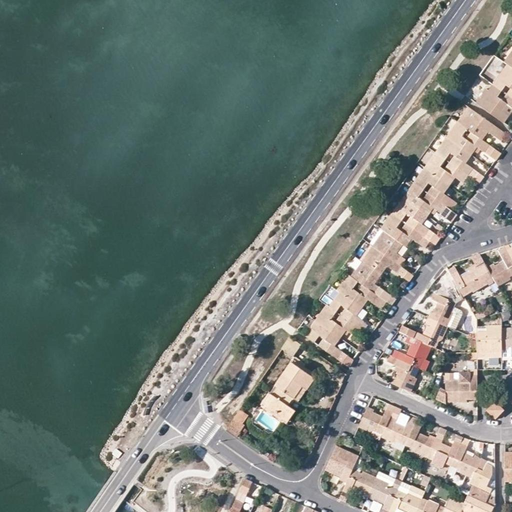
[(511,65),(507,63),(497,77),(500,80),(511,65)]
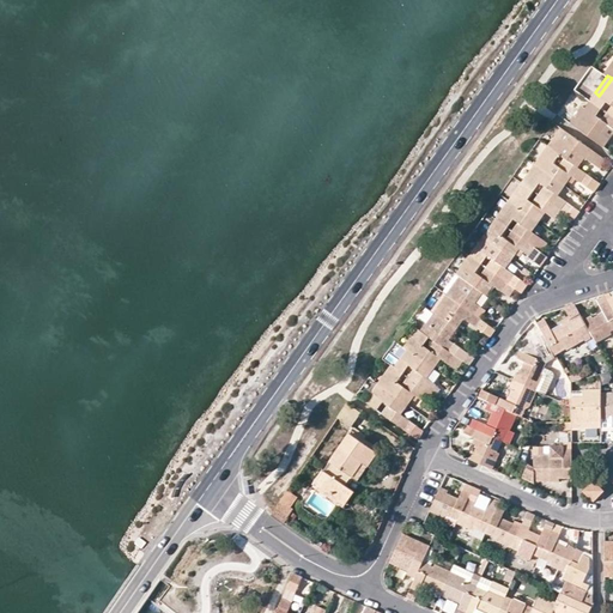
[(612,79),(612,78),(599,96),(595,92),(590,99),(601,108),(606,101),(612,104),(607,111),(612,116),(612,79)]
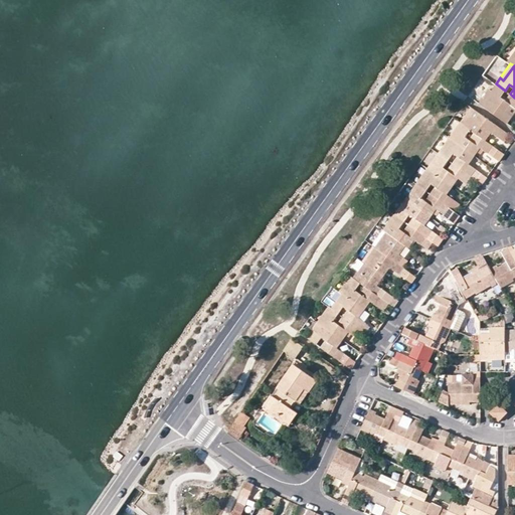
[(489,89),(479,102),(507,122),(514,110),(514,98),(510,94),(505,100),(501,97),(505,91),(496,83),(491,90),(489,89)]
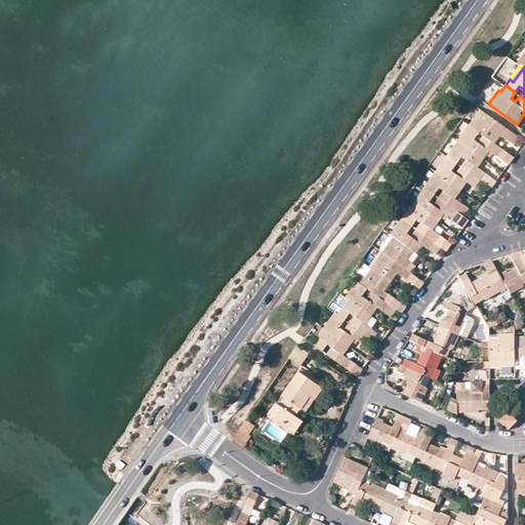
[(469,124),(473,127),(484,112),(480,109),(469,124)]
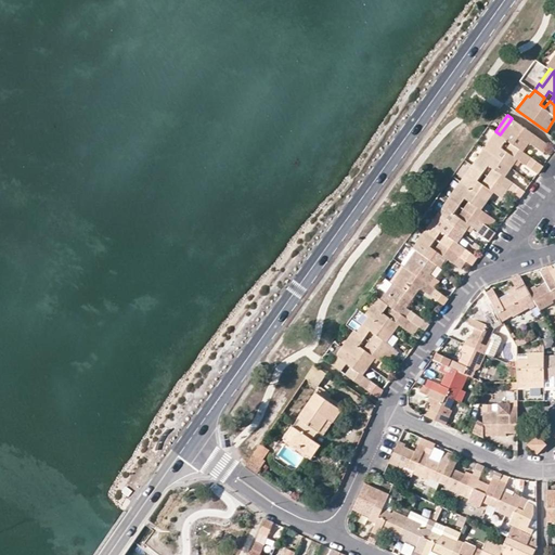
[(549,144),(523,126),(512,118),(500,134),(506,139),(511,142),(523,151),(529,142),(543,152),(549,144)]
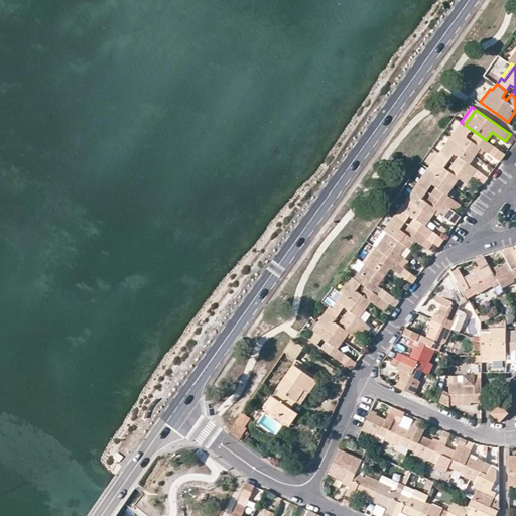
[(449,137),(454,140),(465,125),(461,122),(449,137)]
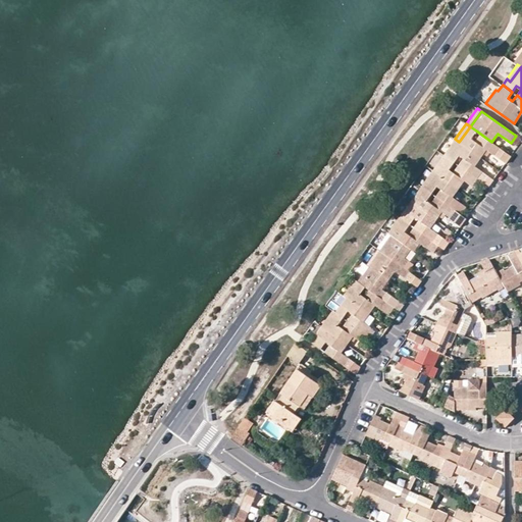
[(487,155),(490,152),(506,163),(511,155),(491,142),(480,134),(475,141),(471,138),(476,131),(470,126),(459,142),(480,157),(483,153),(487,155)]
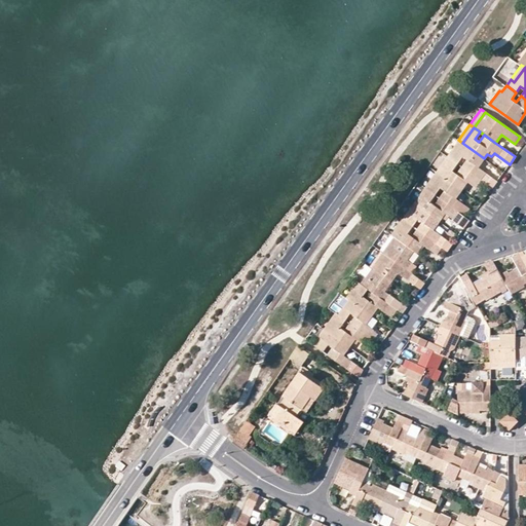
[(462,143),(458,140),(448,155),(451,158),(462,143)]
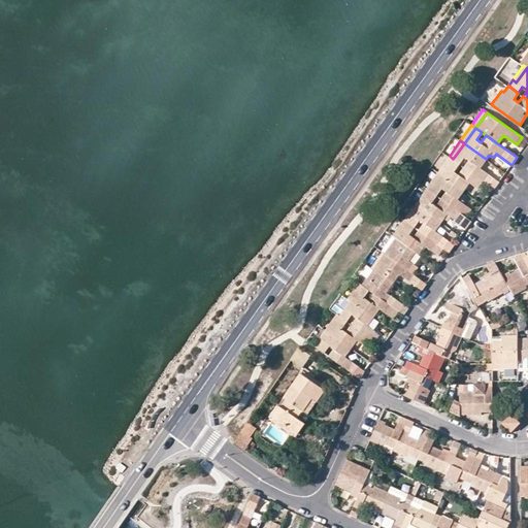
[(468,160),(464,167),(483,180),(494,189),(499,182),(481,167),(486,159),(464,143),(453,159),(459,163),(464,157),(468,160)]
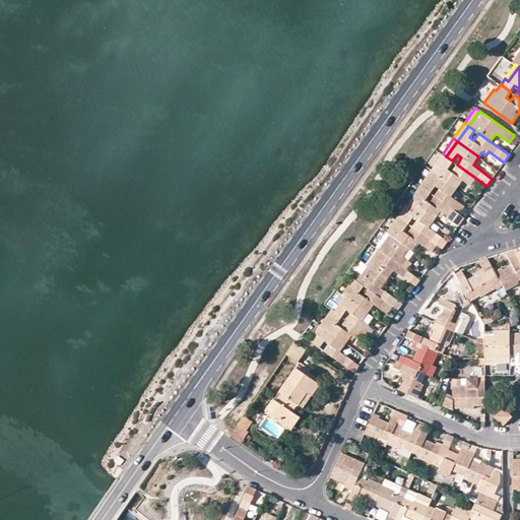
[(432,170),(435,172),(446,156),(443,153),(432,170)]
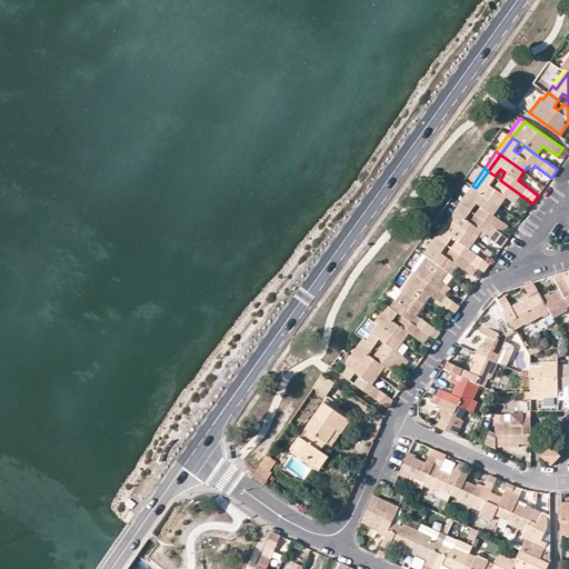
[(515,202),(520,195),(500,180),(495,187),(489,183),(495,176),(488,171),(476,188),(500,206),(507,197),(515,202)]
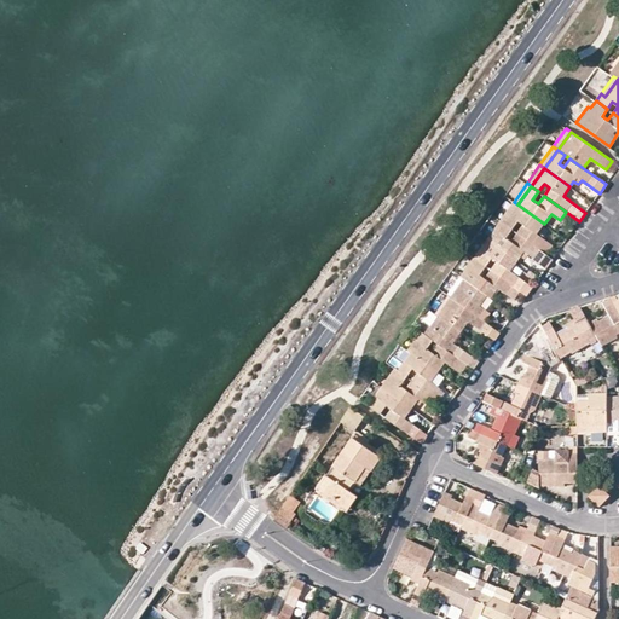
[(518,204),(514,202),(501,220),(504,224),(518,204)]
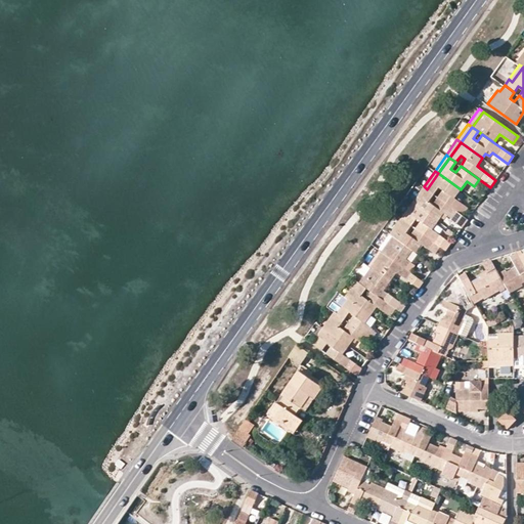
[(443,189),(438,197),(463,215),(468,207),(454,198),(461,189),(438,173),(427,189),(434,193),(438,186),(443,189)]
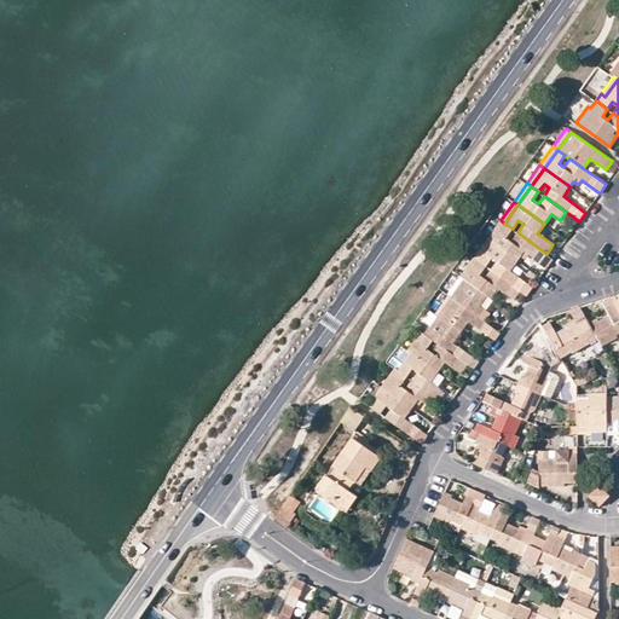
[(487,238),(491,242),(504,224),(501,220),(487,238)]
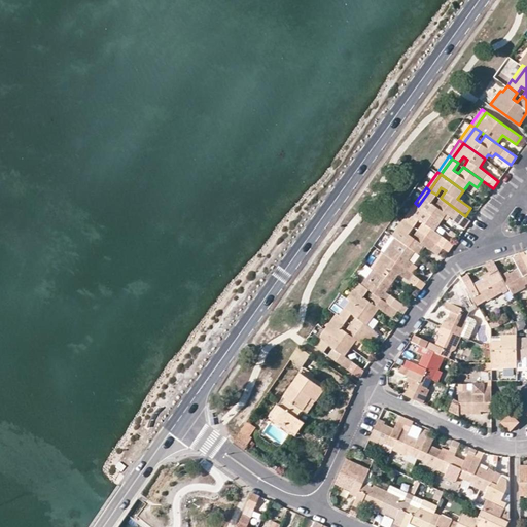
[(429,190),(418,206),(441,221),(447,213),(465,227),(470,219),(465,216),(441,198),(435,205),(431,202),(436,195),(429,190)]
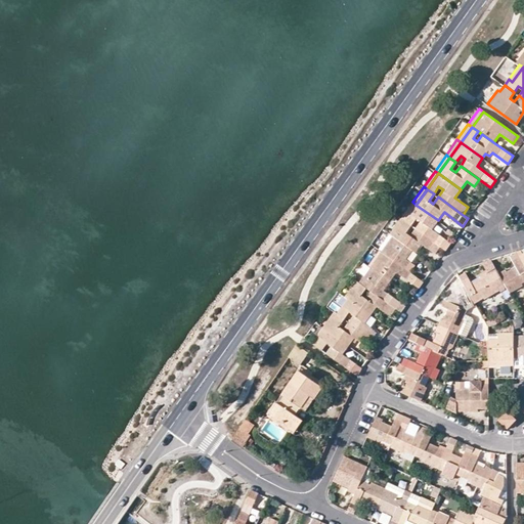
[(416,205),(412,202),(401,218),(405,220),(416,205)]
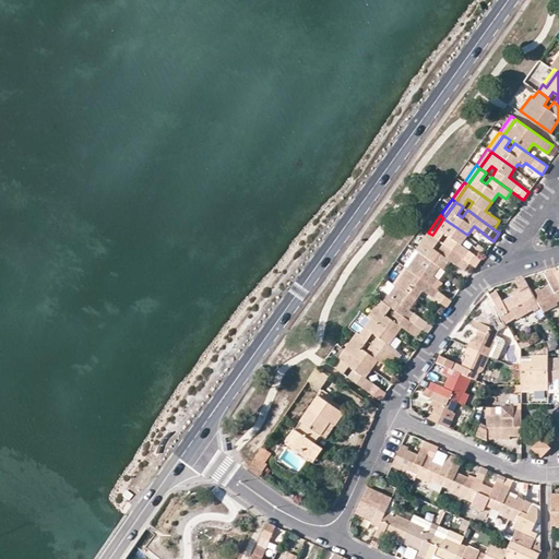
[(449,236),(443,244),(471,262),(476,266),(482,259),(461,244),(467,235),(443,218),(432,235),(439,240),(444,233),(449,236)]
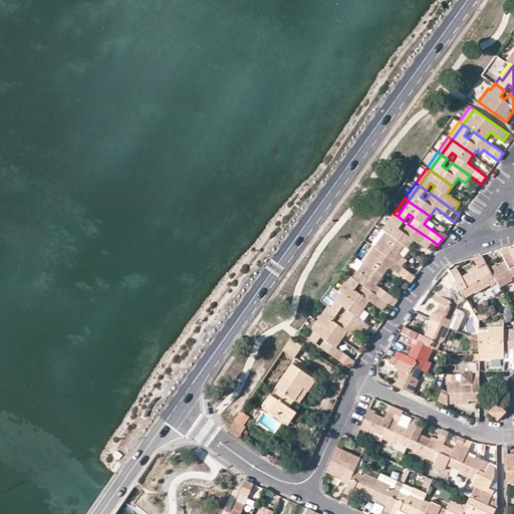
[(409,247),(414,239),(427,248),(433,241),(408,224),(403,230),(399,228),(404,221),(398,216),(394,214),(382,229),(386,231),(405,245),(409,247)]
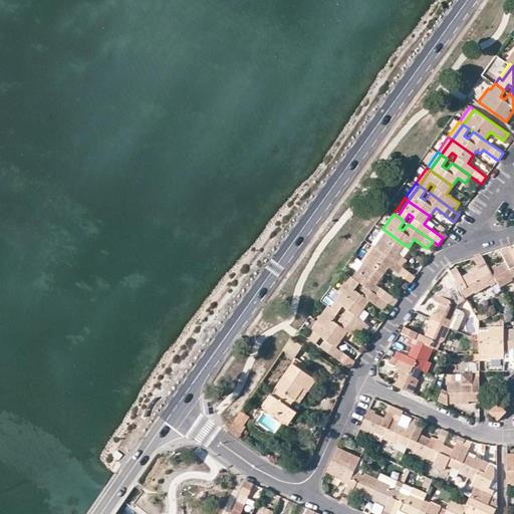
[(408,259),(399,253),(405,245),(386,231),(374,246),(378,249),(403,266),(408,259)]
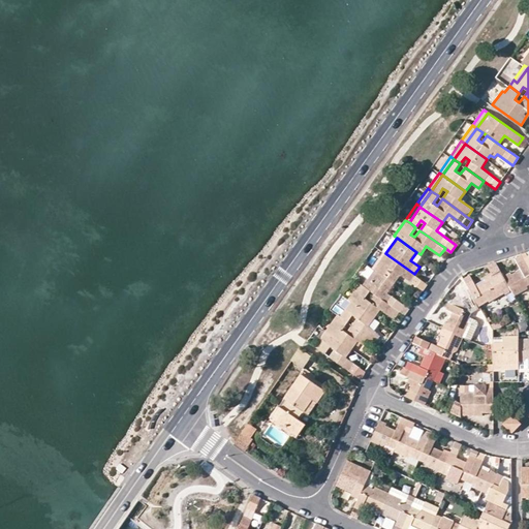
[(390,256),(385,253),(374,269),(378,272),(390,256)]
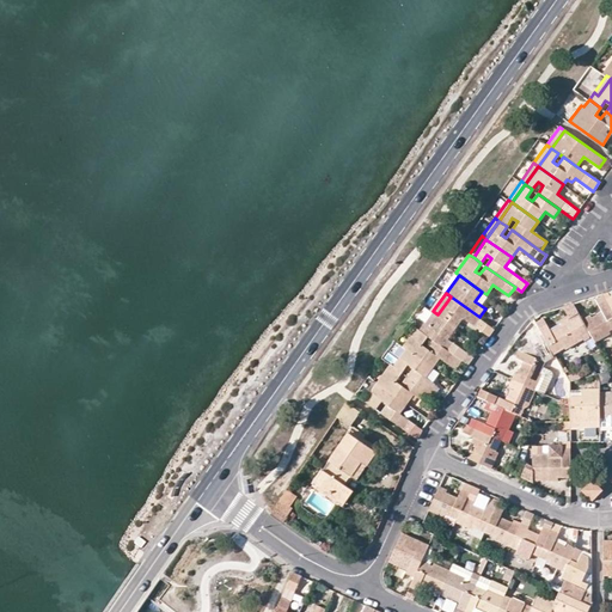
[(610,332),(609,330),(611,328),(611,311),(605,298),(603,294),(595,299),(603,311),(592,317),(589,314),(582,318),(591,334),(594,341),(610,332)]
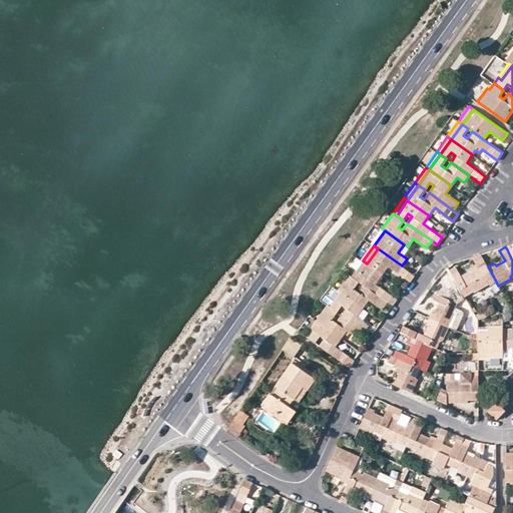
[(378,248),(367,264),(382,275),(388,266),(410,282),(415,276),(402,266),(378,248)]
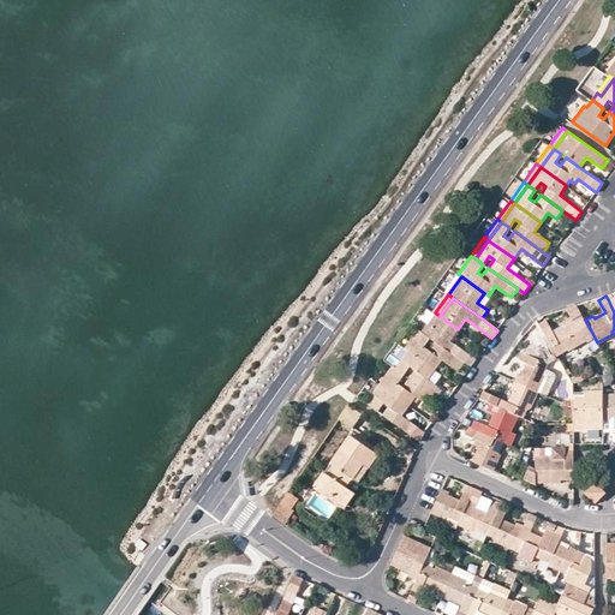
[(581,314),(577,304),(566,308),(572,318),(581,314)]
